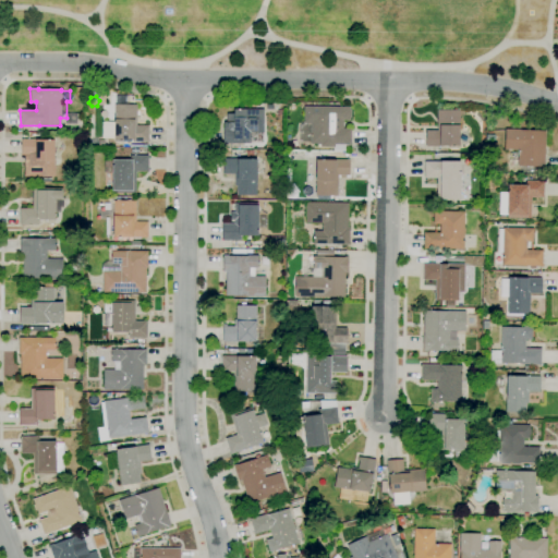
[(148,142),(113,141),(113,136),(107,136),(107,114),(114,114),(114,96),(131,98),(131,105),(136,105),(136,125),(148,125),(148,142)]
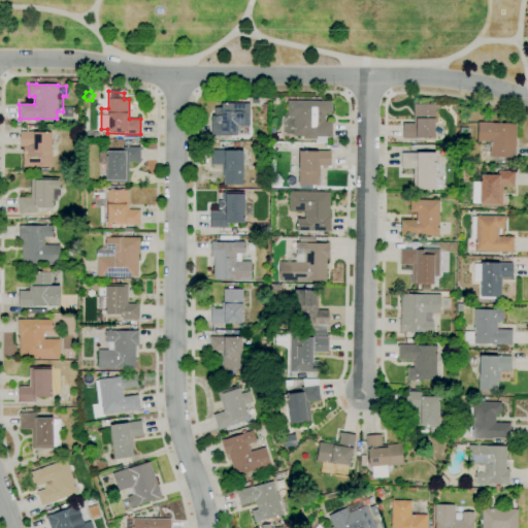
[(326,143),(315,143),(315,139),(303,139),(303,137),(293,137),(293,135),(283,135),(284,117),(287,117),(288,101),(331,101),(331,104),(332,104),(332,111),(330,111),(330,113),(325,113),(325,122),(332,122),(331,137),(326,137),(326,143)]
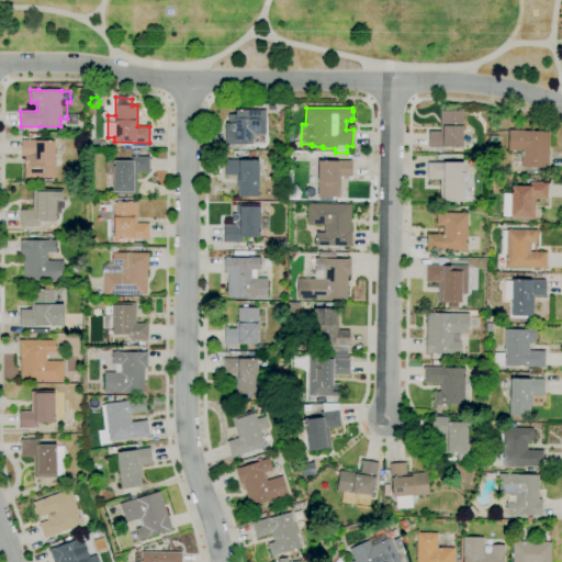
[(246,145),(225,145),(225,123),(228,123),(228,114),(235,114),(235,110),(266,110),(266,133),(258,133),(258,132),(251,132),(251,144),(246,144),(246,145)]
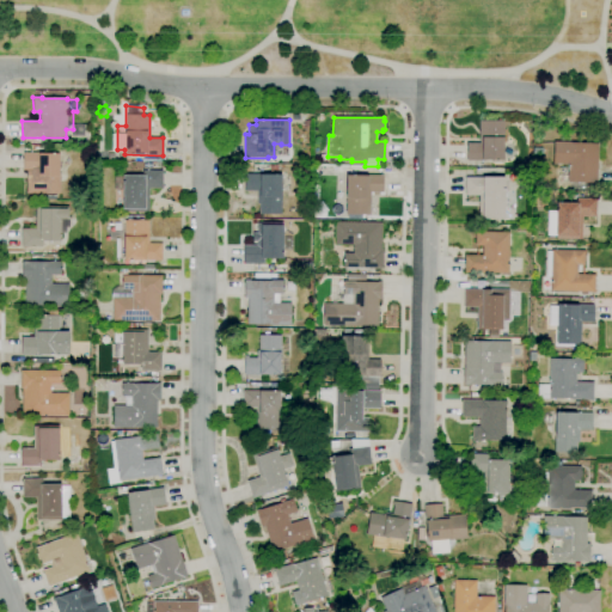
[(467,160),(466,144),(479,144),(478,122),(503,121),(505,159),(467,160)]
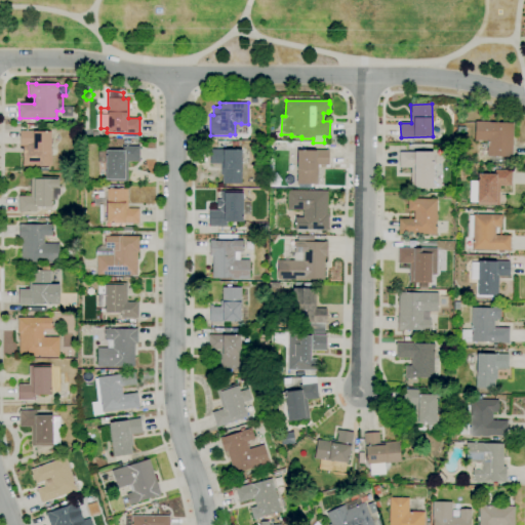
[(76,123),(68,123),(68,114),(76,115),(76,123)]
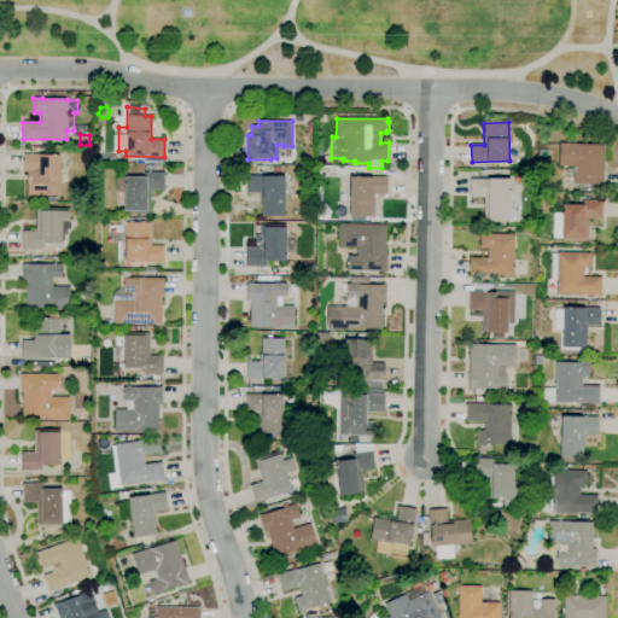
[(602,186),(573,185),(573,184),(564,182),(565,168),(573,168),(573,167),(558,165),(559,143),(576,144),(605,145),(602,186)]
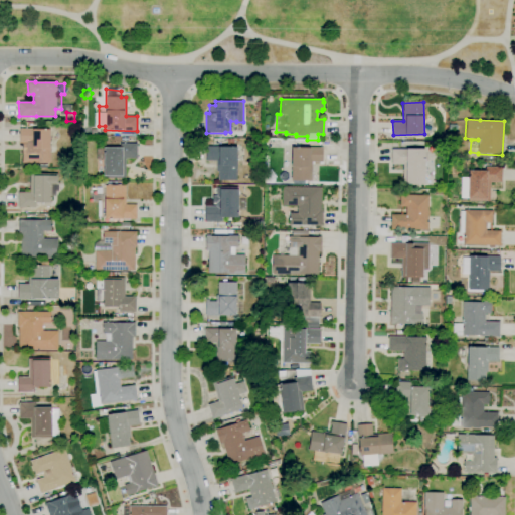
[(50,163),(31,162),(31,154),(29,154),(29,144),(19,143),(19,129),(50,130),(55,130),(55,142),(54,142),(53,152),(51,152),(50,163)]
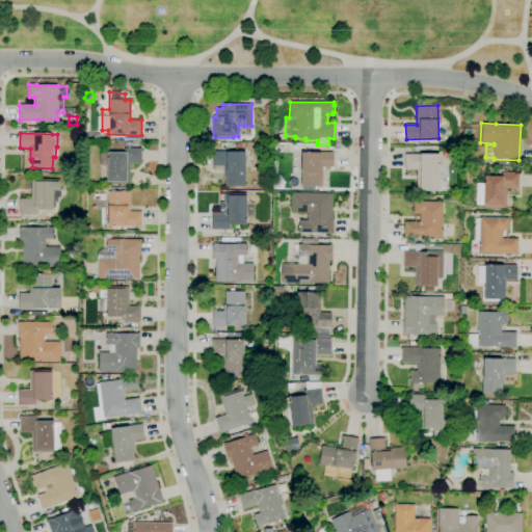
[(282,153),(272,153),(272,144),(282,144),(282,153)]
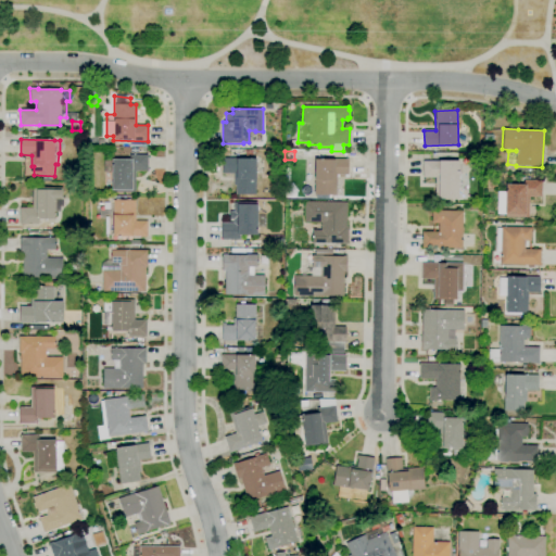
[(135,192),(111,192),(112,173),(101,173),(101,161),(111,161),(111,160),(129,160),(129,154),(148,155),(147,171),(135,171),(135,192)]
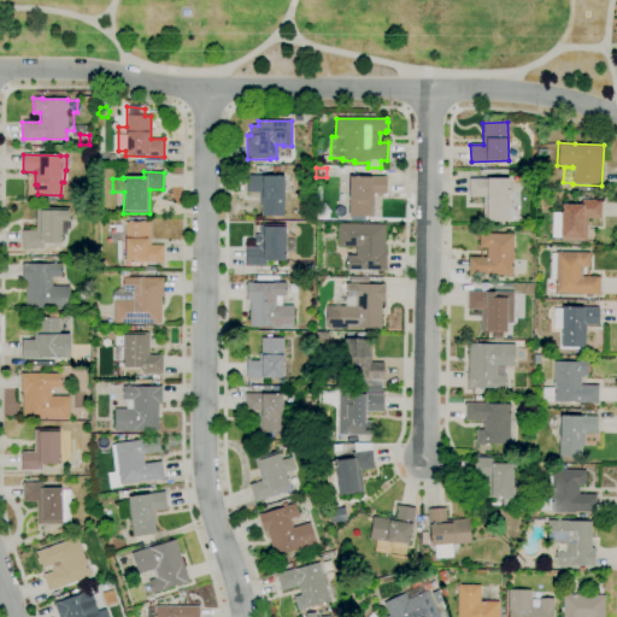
[(283,215),(262,215),(262,205),(259,205),(259,193),(246,193),(246,176),(282,176),(282,171),(293,171),(293,192),(283,192),(283,199),(283,215)]
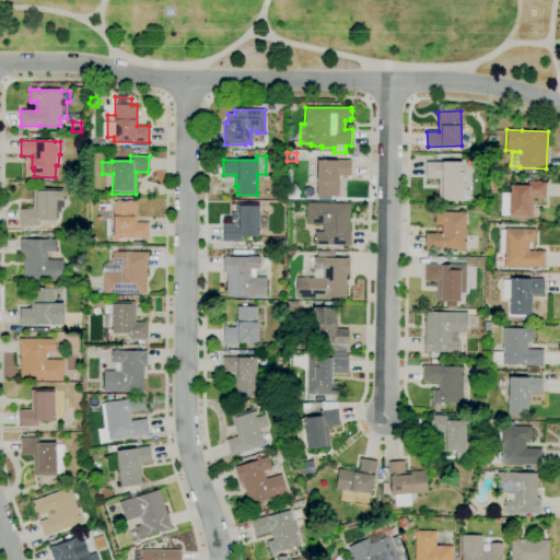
[(338,197),(316,196),(317,181),(305,181),(305,160),(338,161),(338,160),(350,161),(350,176),(339,176),(338,197)]
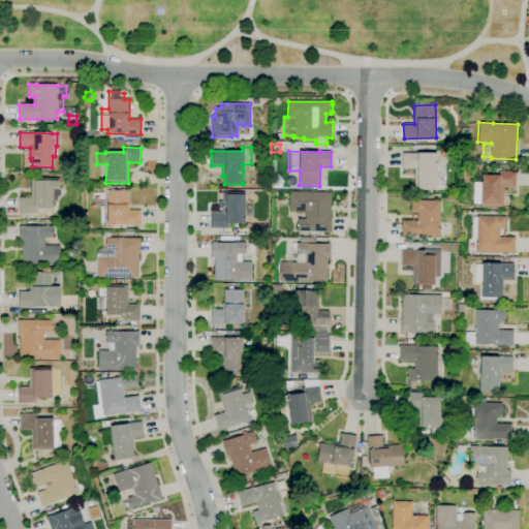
[(436,189),(413,189),(414,169),(402,169),(402,153),(436,153),(436,174),(443,174),(443,187),(436,187),(436,189)]
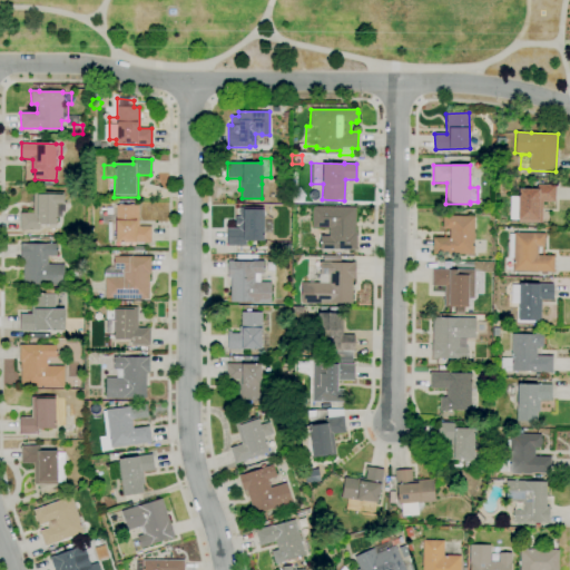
[(541,224),(519,223),(519,219),(510,218),(511,197),(518,197),(519,188),(537,189),(537,185),(556,186),(554,203),(542,202),(541,224)]
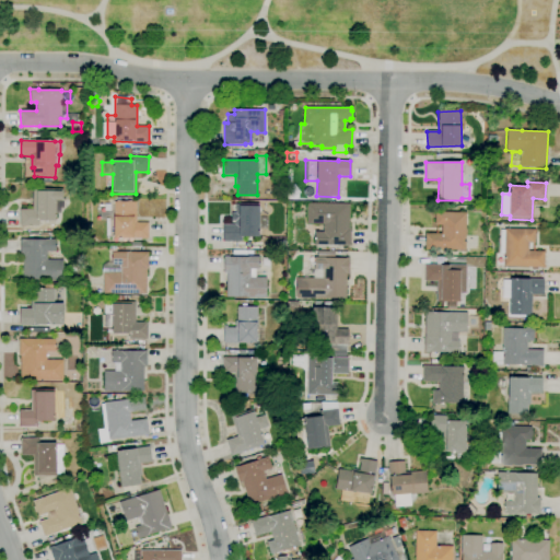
[(38,226),(20,226),(20,209),(32,209),(33,189),(62,189),(62,200),(63,200),(63,203),(60,203),(60,206),(63,206),(63,209),(60,209),(60,212),(56,212),(56,221),(38,221),(38,226)]
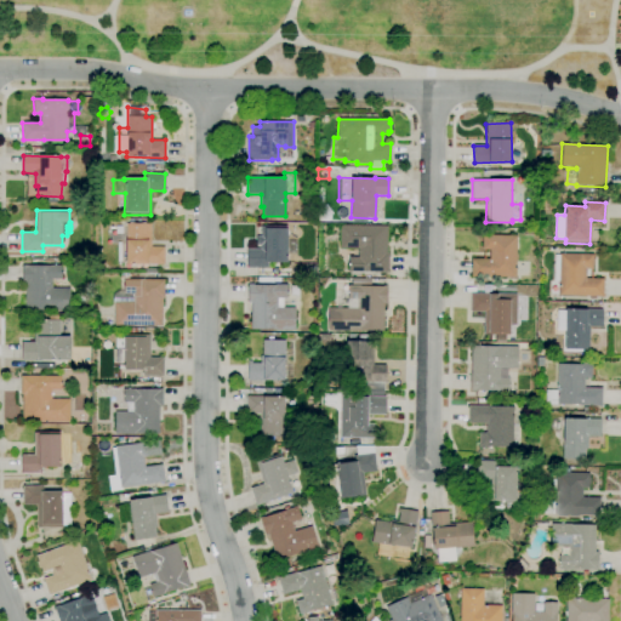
[(164,265),(126,265),(126,263),(117,263),(117,244),(126,244),(126,223),(151,223),(151,246),(164,246),(164,265)]
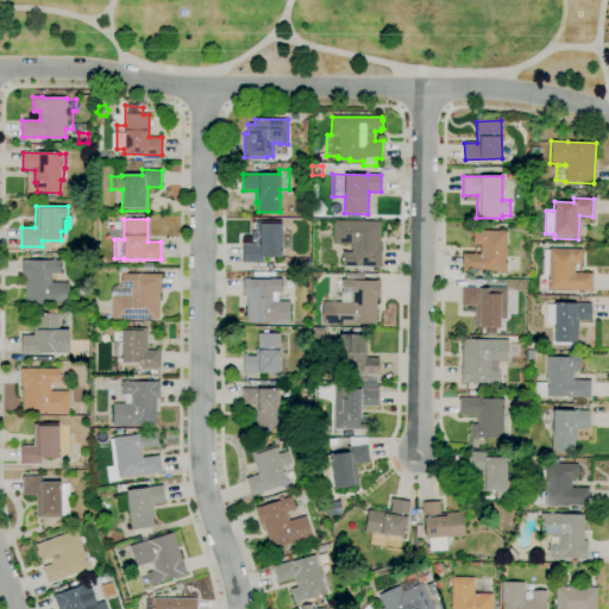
[(263,263),(242,263),(242,244),(256,245),(256,240),(251,240),(251,231),(256,231),(256,221),(282,221),(282,257),(263,257),(263,263)]
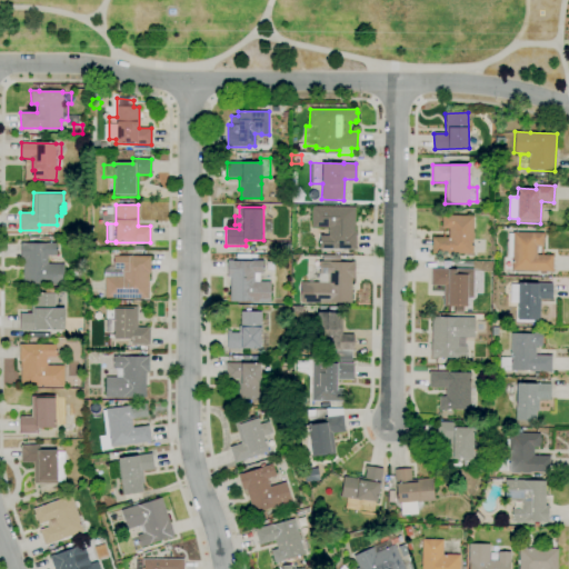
[(356,249),(319,249),(319,236),(328,236),(328,228),(311,227),(311,207),(355,207),(355,232),(356,232),(356,249)]
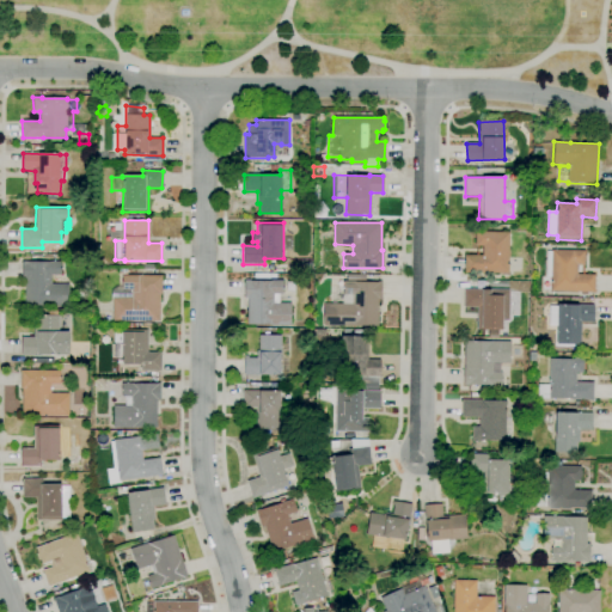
[(508,274),(464,273),(464,255),(476,256),(476,245),(475,245),(476,232),(509,232),(508,274)]
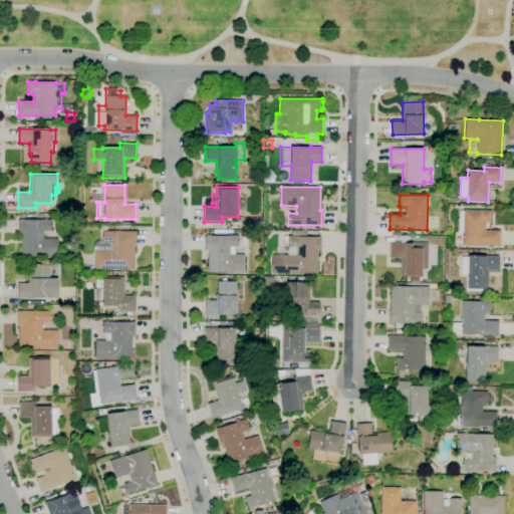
[(499,245),(462,245),(462,243),(455,243),(455,233),(458,233),(459,211),(463,211),(463,210),(491,211),(491,222),(485,222),(485,230),(499,231),(499,245)]
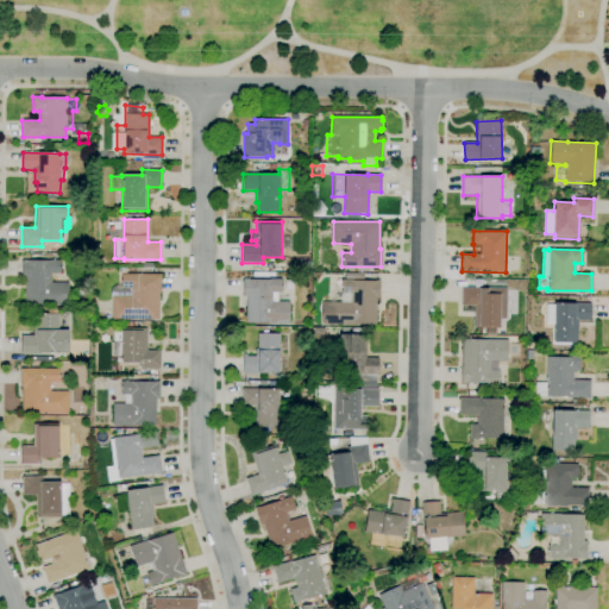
[(67,305),(25,305),(25,277),(22,277),(22,259),(61,261),(61,274),(51,274),(51,282),(67,283),(67,305)]
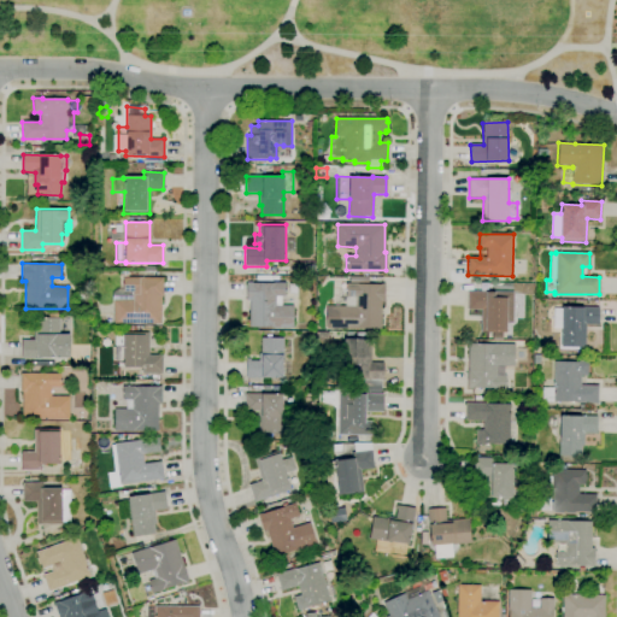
[(357,329),(325,328),(327,306),(333,306),(333,304),(336,304),(336,306),(345,306),(346,283),(350,283),(350,276),(368,277),(368,285),(380,285),(385,285),(383,303),(381,303),(381,328),(357,328),(357,329)]
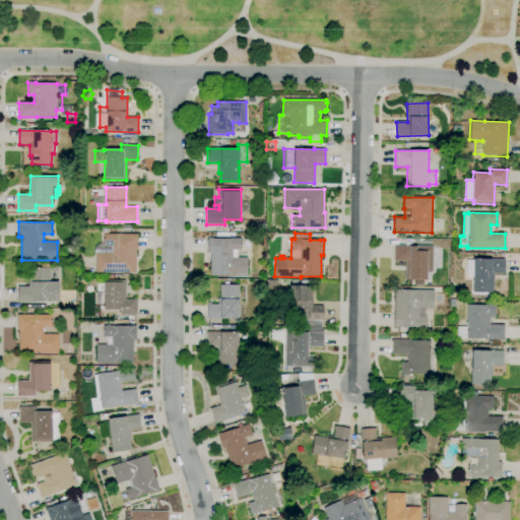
[(135,272),(95,272),(95,253),(94,253),(94,245),(104,245),(104,235),(137,234),(137,250),(135,250),(135,272)]
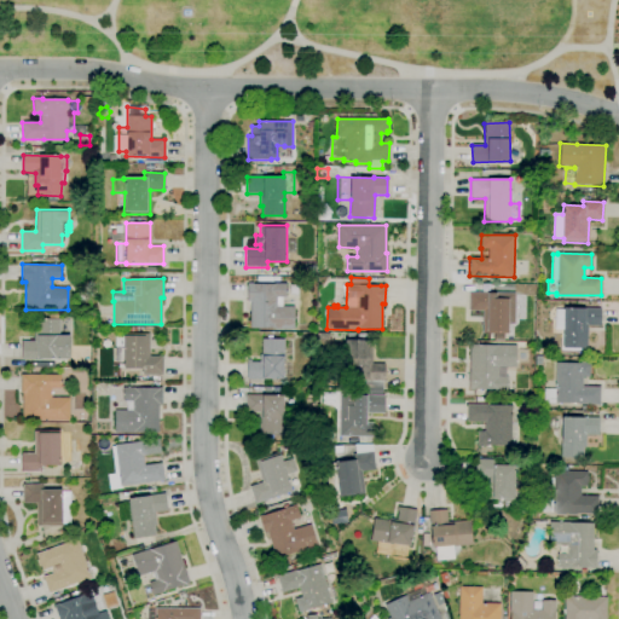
[(294,330),(273,329),(249,329),(250,302),(247,302),(247,283),(250,283),(250,284),(275,284),(287,284),(287,298),(282,298),(282,306),(294,307),(294,330)]
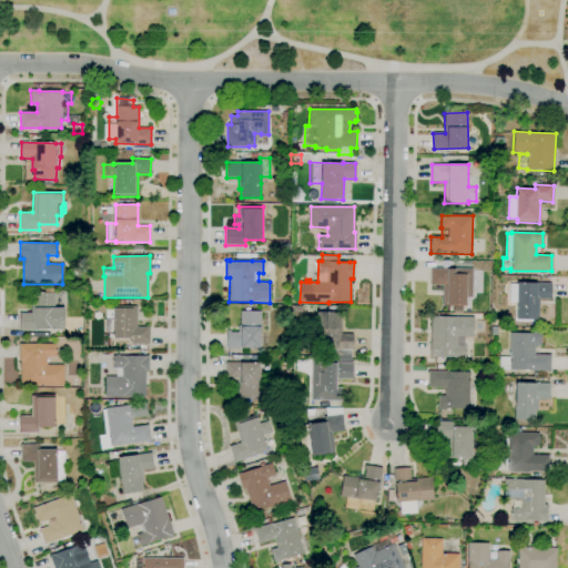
[(466,305),(443,305),(443,285),(430,285),(430,267),(449,269),(449,273),(466,274),(466,305)]
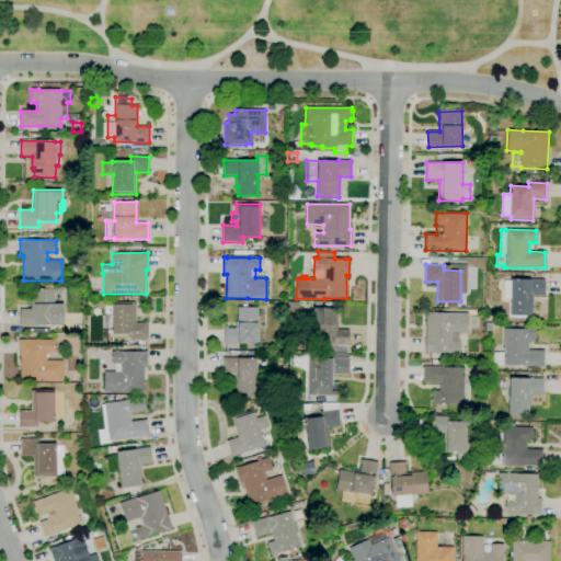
[(531,317),(510,316),(511,279),(530,279),(530,278),(545,279),(544,296),(533,295),(531,317)]
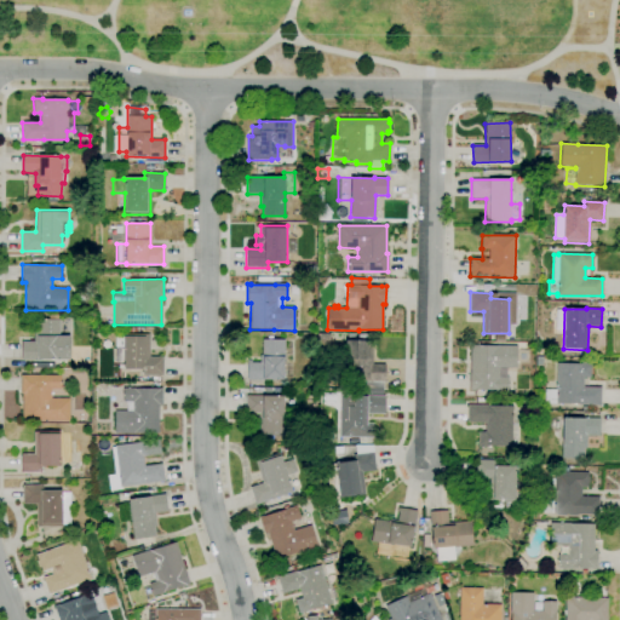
[(70,360),(40,360),(22,360),(22,342),(34,342),(34,320),(49,320),(49,315),(57,315),(57,320),(59,320),(59,337),(70,337),(70,360)]
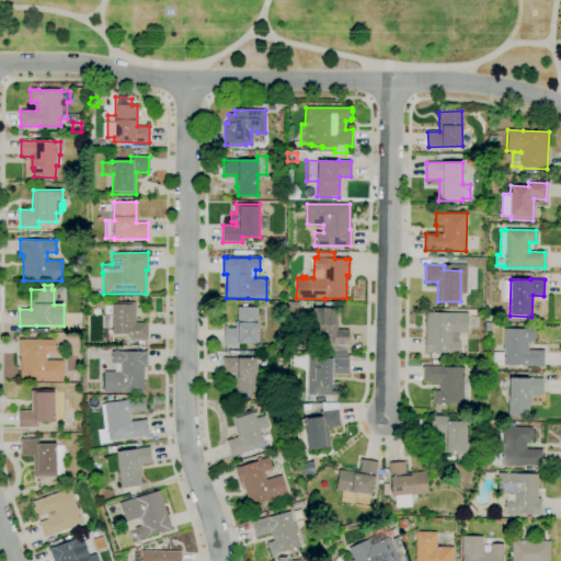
[(147,340),(128,340),(128,334),(112,334),(112,329),(104,329),(104,304),(112,304),(112,302),(116,302),(116,296),(123,296),(123,302),(135,302),(135,323),(147,323),(147,340)]
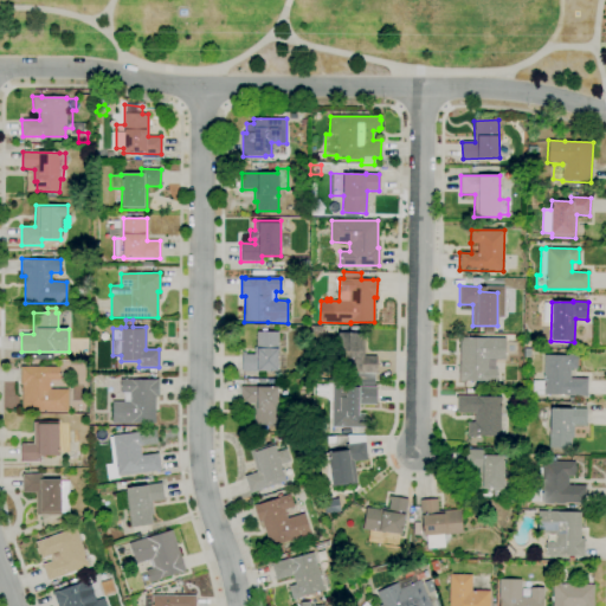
[(322,336),(310,336),(310,326),(322,327),(322,336)]
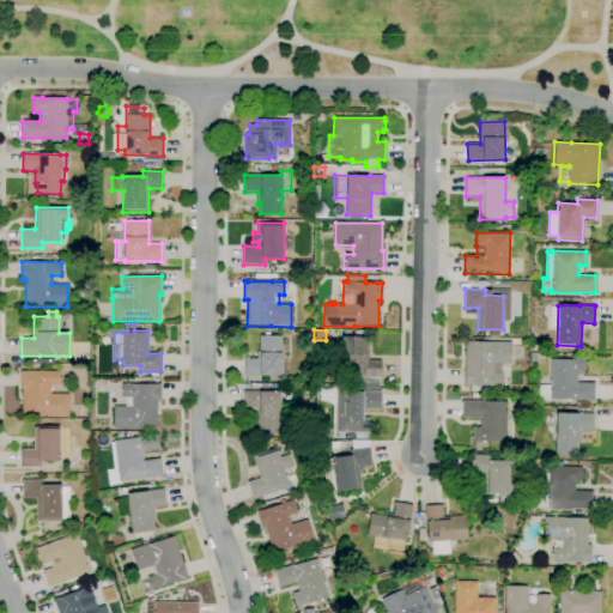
[(378,383),(357,383),(357,381),(362,381),(362,377),(341,377),(341,344),(341,337),(351,337),(351,331),(359,331),(359,337),(368,337),(368,359),(381,359),(381,377),(378,377),(378,383)]
